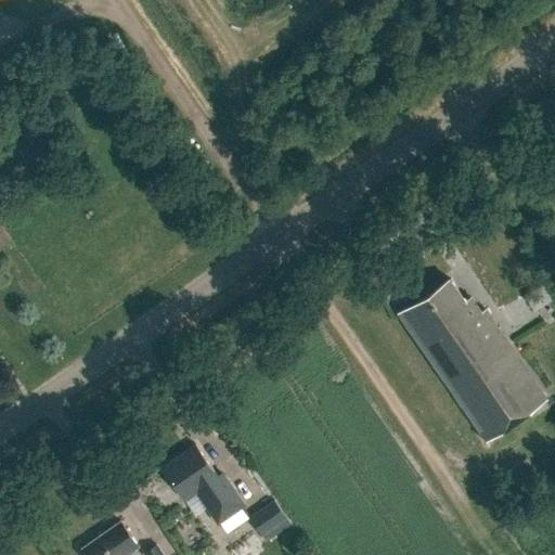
[(0,247),(11,241),(0,224),(0,247)]
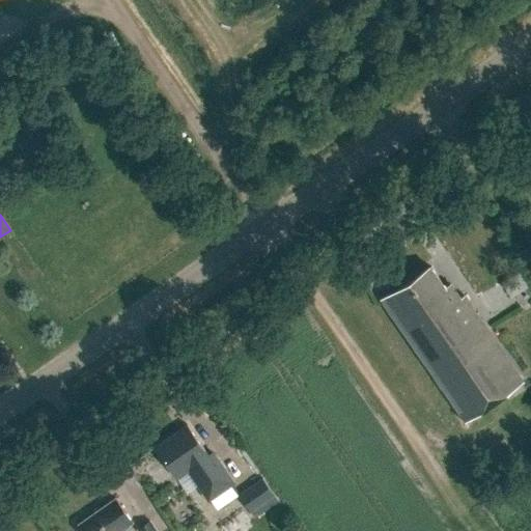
[(430,267),(382,301),(466,421),(524,382),(464,296),(460,298),(450,283),(445,287),(430,267)]
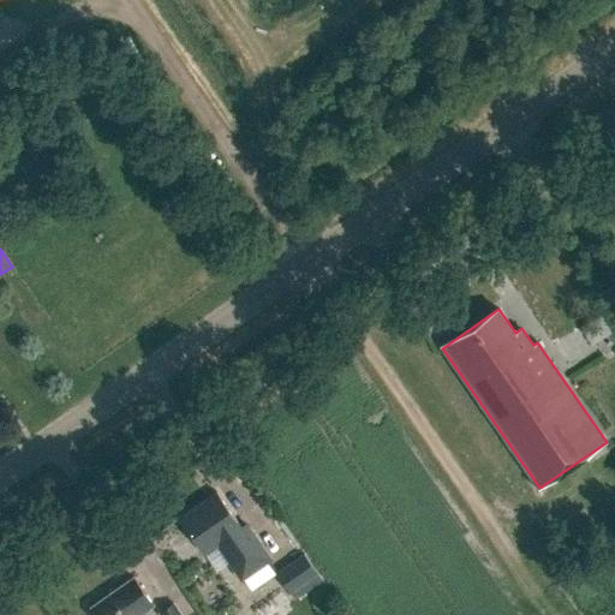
[(218,545),(242,579),(272,559),(249,526),(243,530),(216,491),(179,518),(206,554),(218,545)]
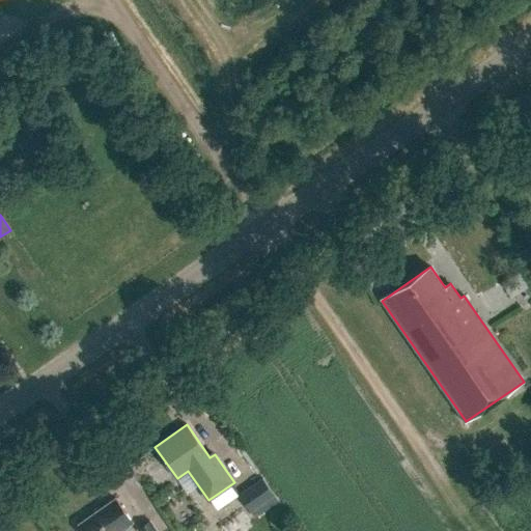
[(239,493),(251,510),(275,493),(262,476),(239,493)]
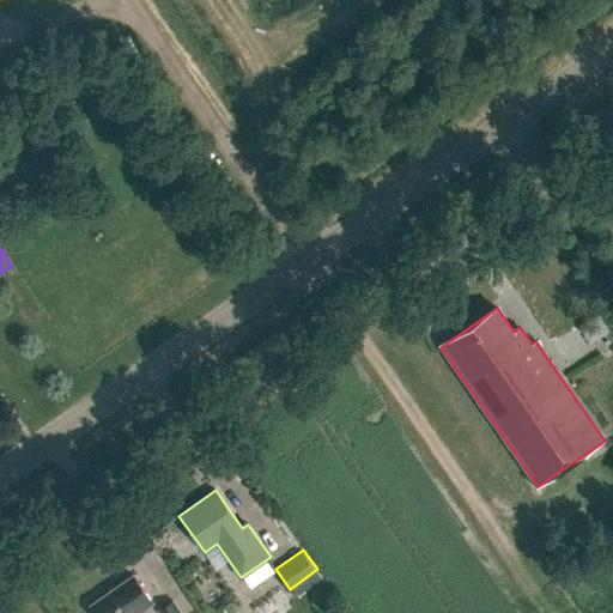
[(134,575),(91,605),(96,612),(156,612),(150,605),(153,602),(134,575)]
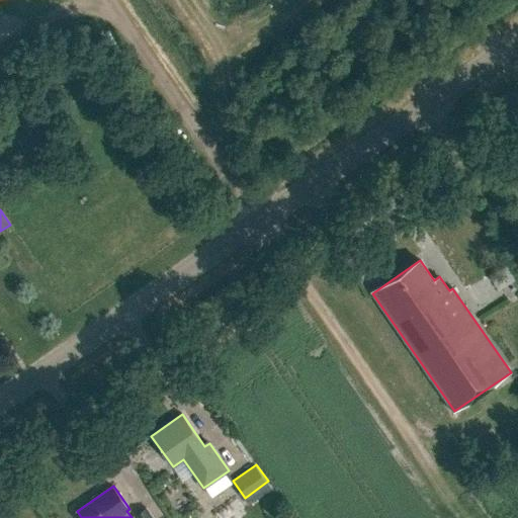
[(156,517),(146,503),(134,512),(138,517),(156,517)]
